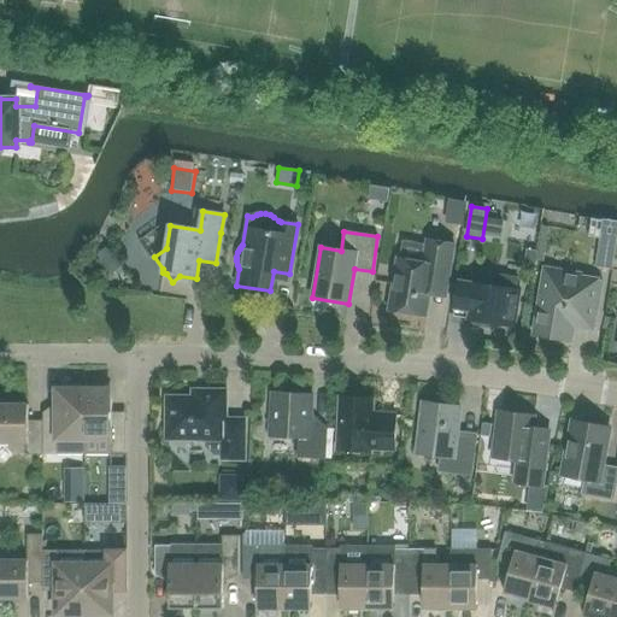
[(597,268),(611,270),(616,238),(601,235),(597,268)]
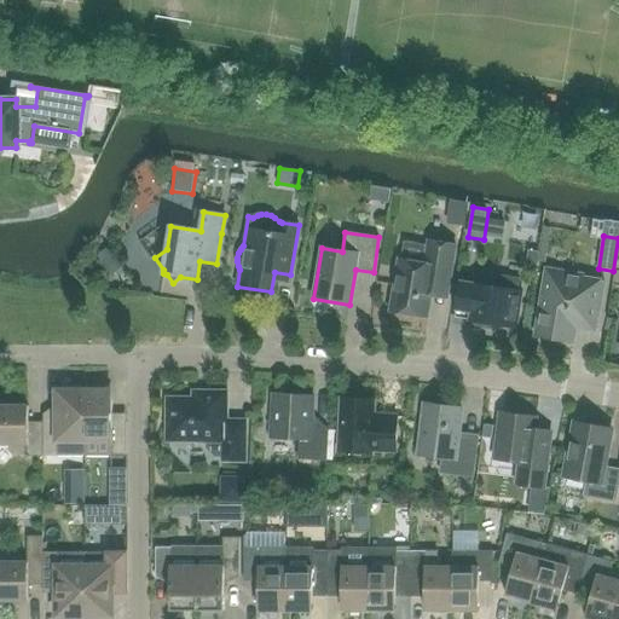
[(428,318),(432,296),(446,300),(456,243),(428,238),(427,244),(404,241),(401,260),(399,259),(389,312),(428,318)]
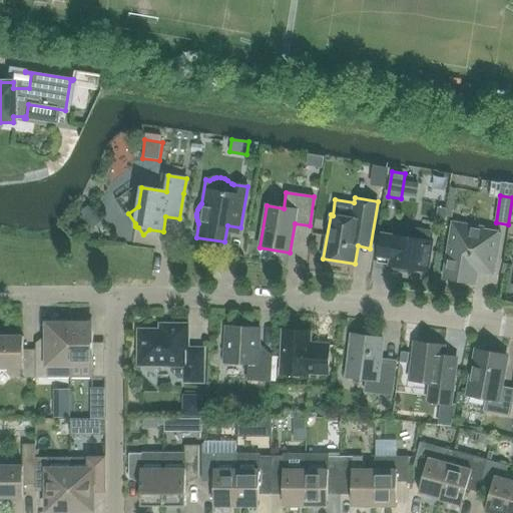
[(73,234),(116,228),(112,201),(69,207),(73,234)]
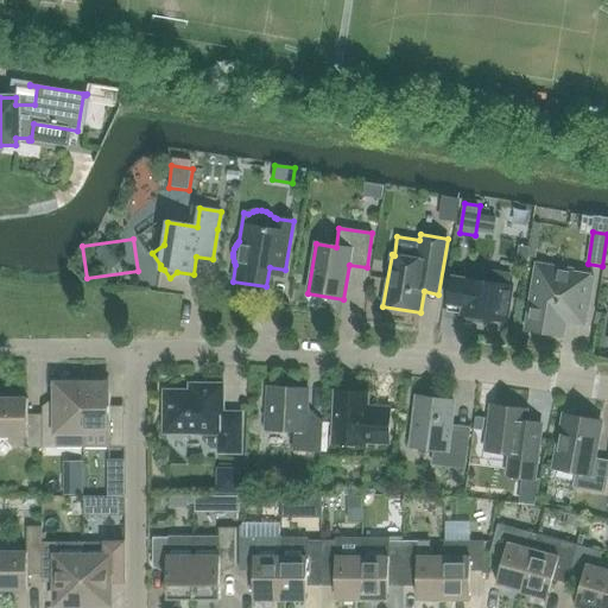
[(563,336),(568,308),(587,311),(593,276),(574,273),(574,271),(537,265),(526,330),(563,336)]
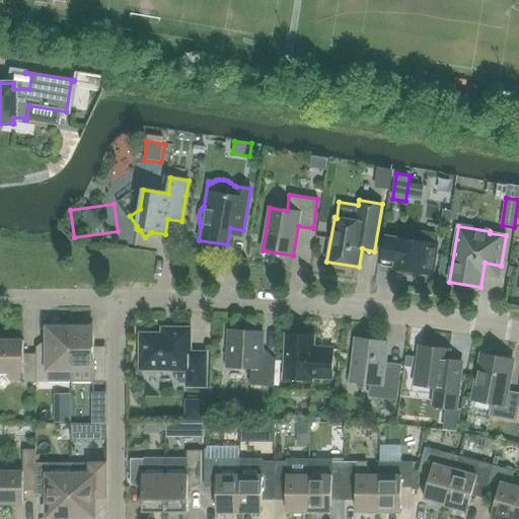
[(433,275),(438,245),(435,244),(436,234),(418,231),(416,241),(399,238),(400,235),(387,232),(383,257),(395,260),(393,273),(406,275),(406,271),(433,275)]
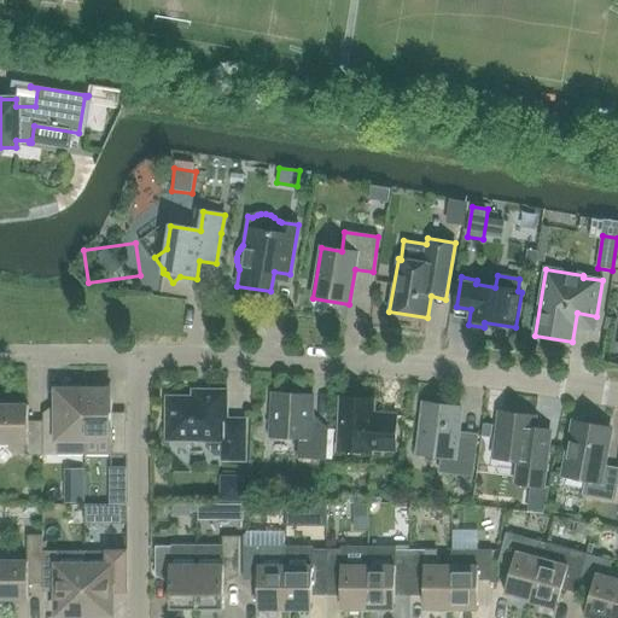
[(85,439),(85,385),(63,385),(63,391),(58,391),(58,423),(44,421),(44,454),(70,454),(70,439),(85,439)]
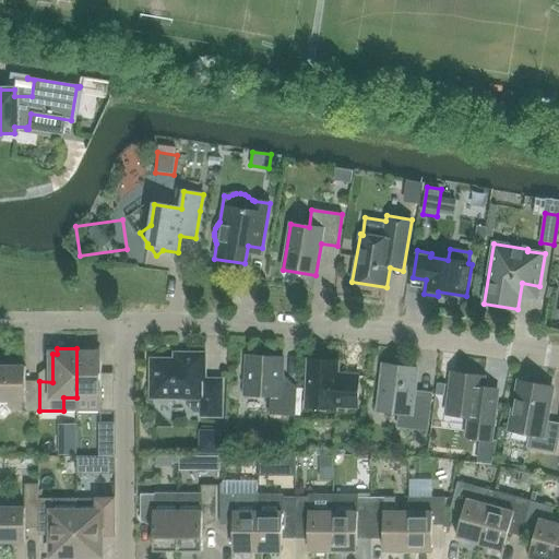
[(97,348),(76,348),(76,397),(76,411),(90,411),(115,411),(115,382),(102,382),(102,354),(97,354),(97,348)]
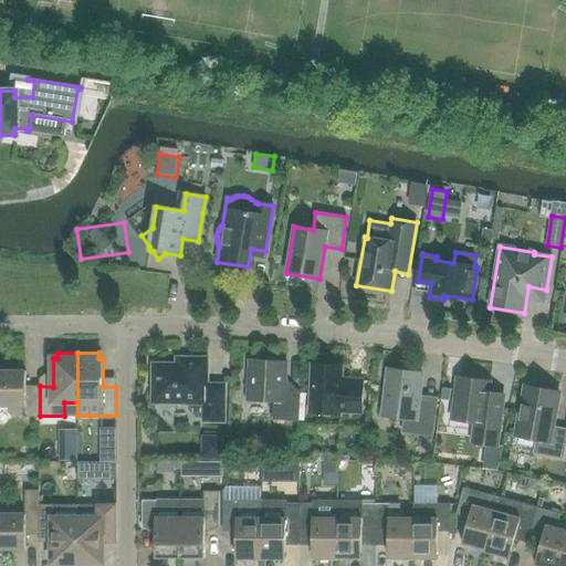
[(175,404),(190,404),(190,410),(197,417),(205,417),(205,421),(223,421),(224,386),(207,386),(207,359),(185,359),(185,366),(154,365),(154,402),(157,402),(157,406),(161,410),(170,410),(175,406),(175,404)]
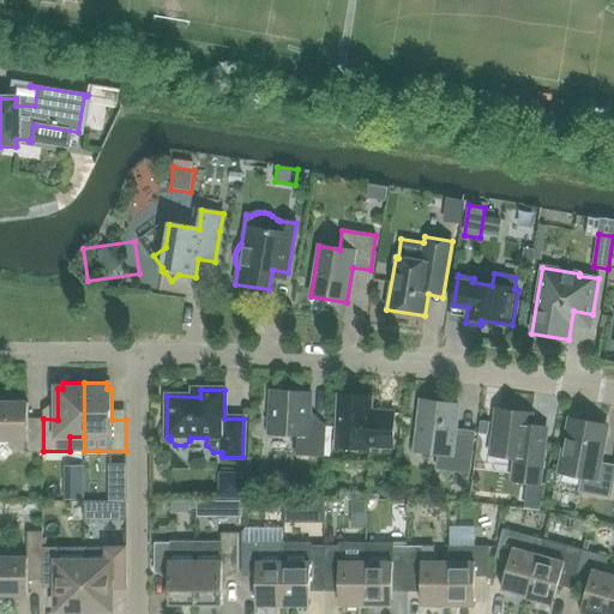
[(326,427),(309,426),(312,393),(271,391),(269,434),(298,435),(296,456),(324,457),(326,427)]
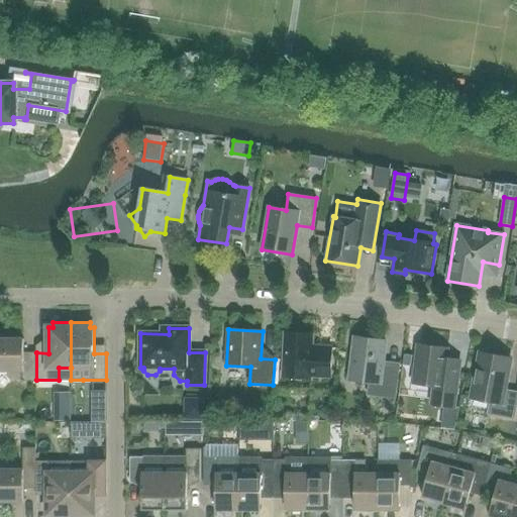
[(331,347),(312,346),(313,334),(285,333),(283,377),(311,379),(311,377),(330,378),(331,347)]
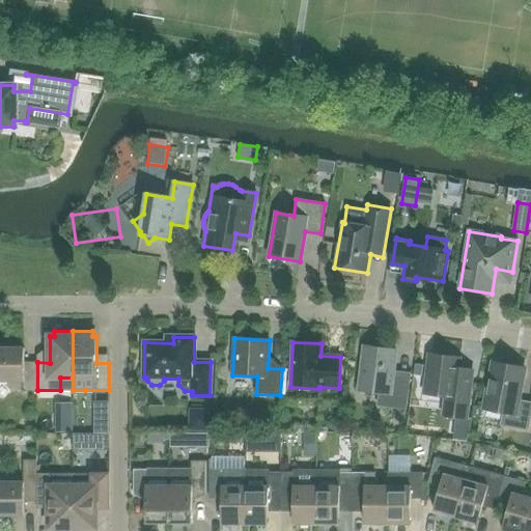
[(410,380),(392,378),(395,351),(366,346),(360,390),(380,393),(378,406),(406,410),(410,380)]
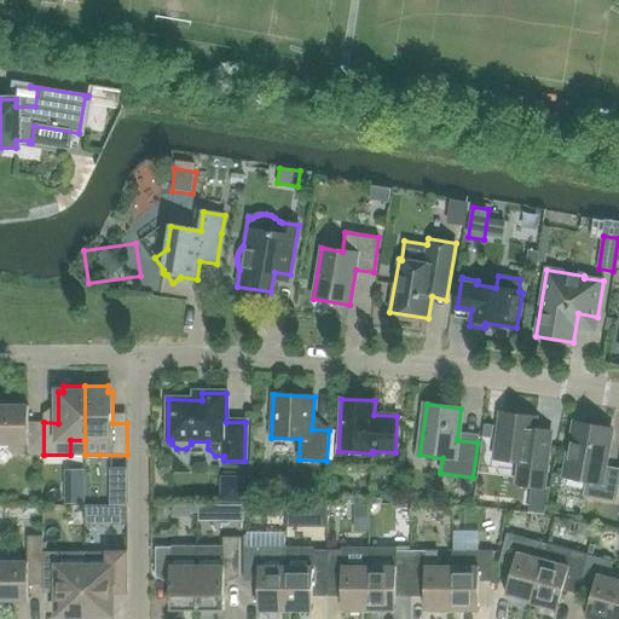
[(44,457),(44,455),(44,422),(29,422),(29,406),(0,406),(0,444),(28,445),(28,457),(44,457)]
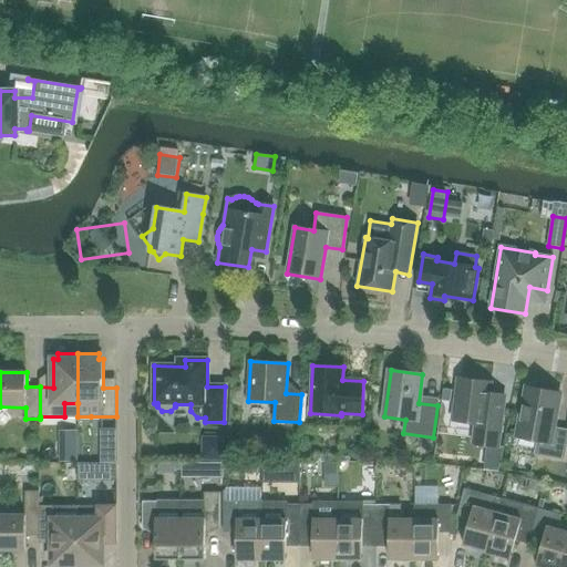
[(505,395),(490,394),(492,383),(459,379),(453,420),(476,423),(473,444),(498,447),(505,395)]
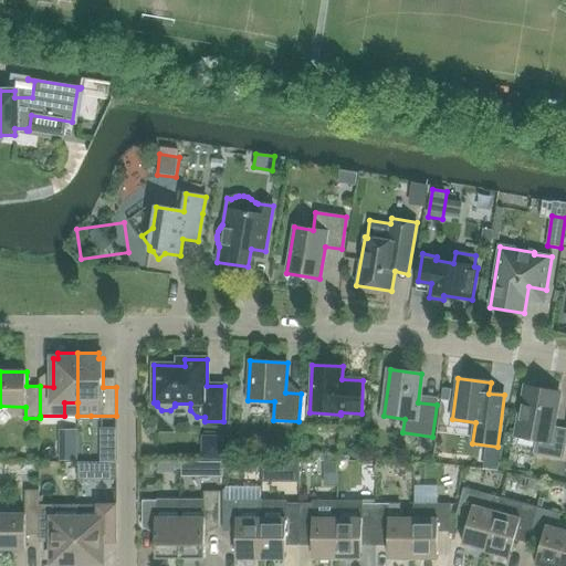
[(565,441),(565,429),(553,427),(559,394),(525,387),(516,436),(536,439),(534,453),(563,459),(565,441)]
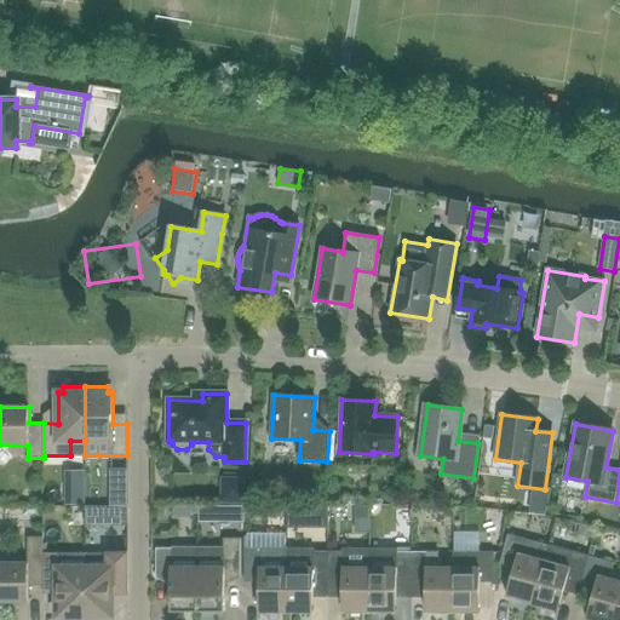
[(245,480),(223,480),(223,501),(245,503),(245,480)]
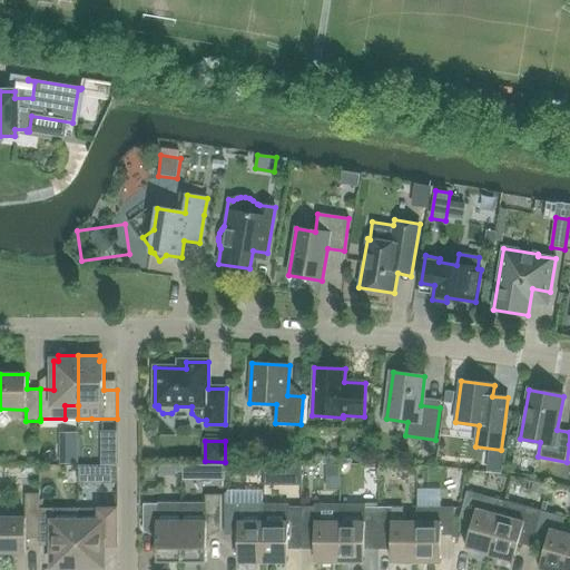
[(81,483),(109,483),(109,468),(81,468),(81,483)]
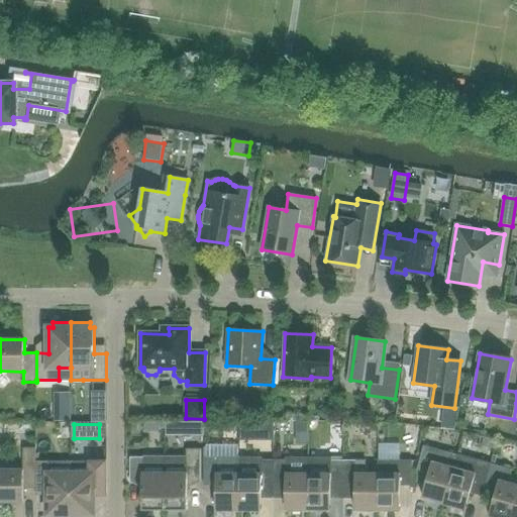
[(481,446),(494,449),(497,439),(483,436),(481,446)]
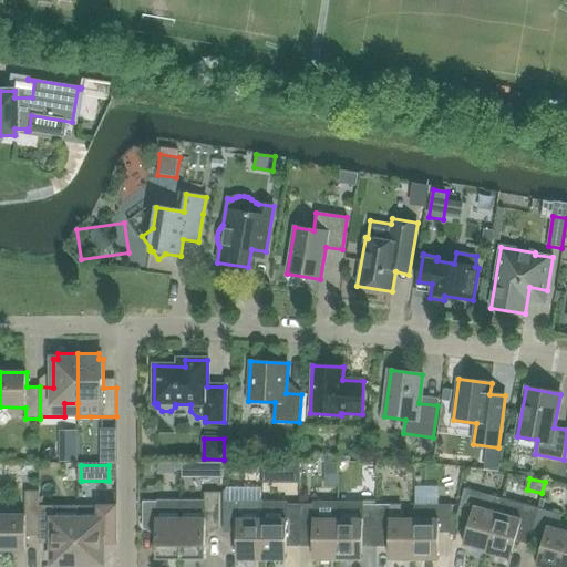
[(487,552),(502,498),(464,488),(457,516),(471,519),(463,545),(487,552)]
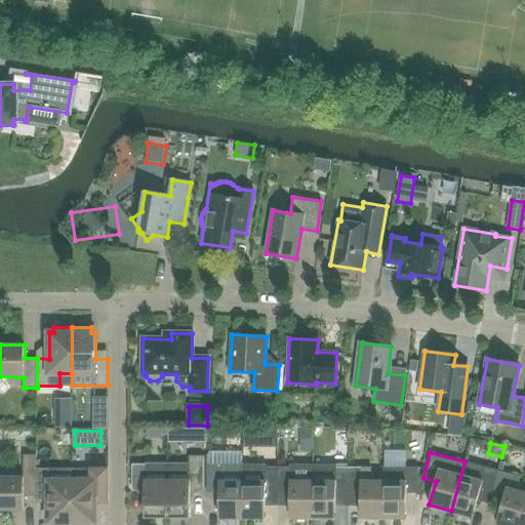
[(37,495),(37,469),(37,455),(24,454),(24,477),(0,477),(0,509),(25,510),(25,496),(37,495)]
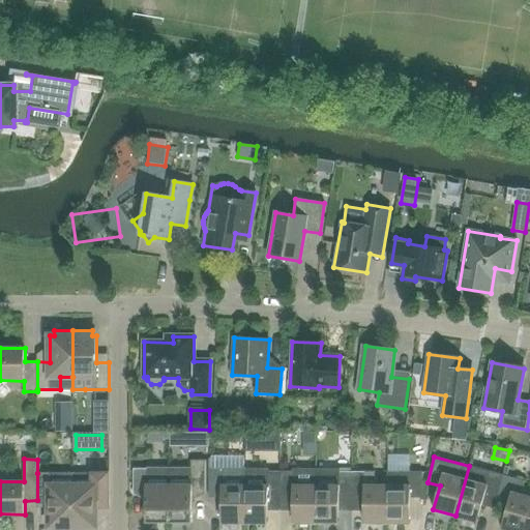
[(182,468),(169,469),(169,484),(169,523),(193,523),(193,495),(205,495),(205,460),(190,461),(190,468),(182,468)]
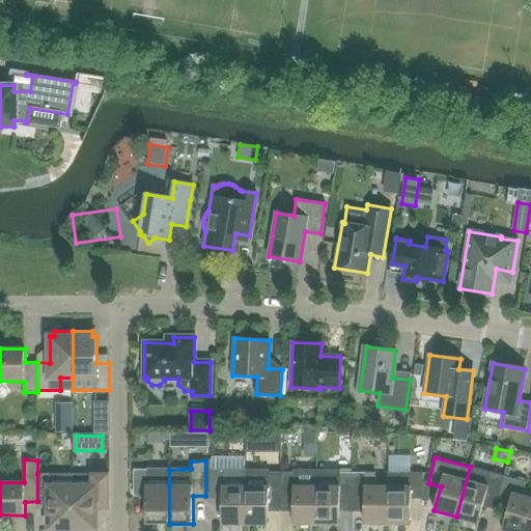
[(496,508),(504,476),(470,467),(456,516),(478,523),(483,505),(496,508)]
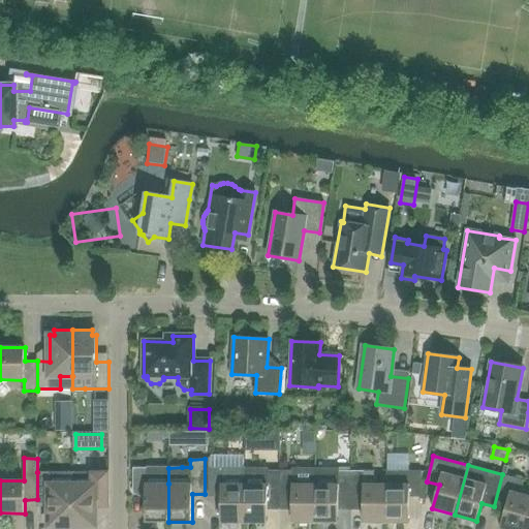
[(244,522),(244,485),(245,466),(244,466),(244,468),(209,468),(209,497),(221,497),(221,522),(244,522)]
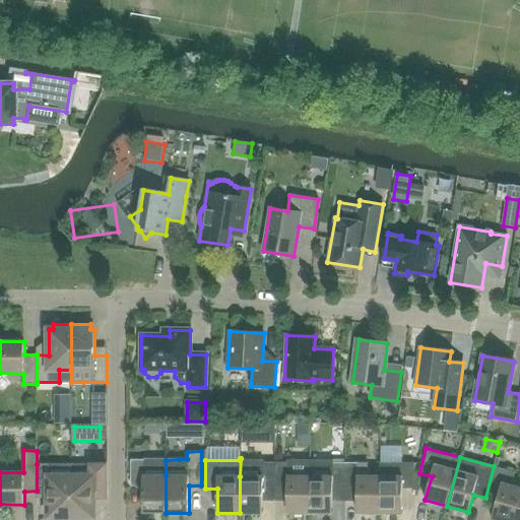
[(263,500),(275,500),(275,463),(263,463),(263,460),(241,460),(241,458),(240,476),(240,513),(263,513),(263,500)]
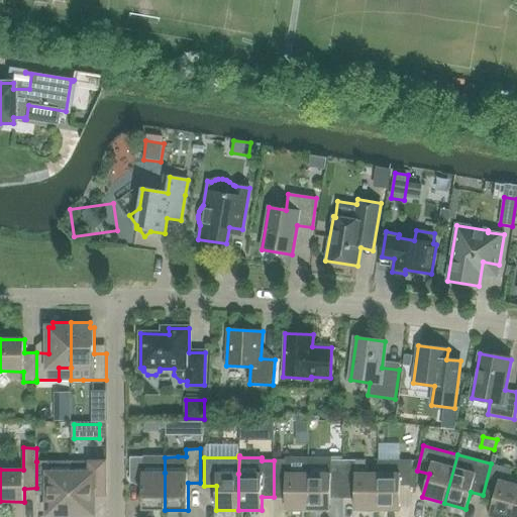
[(165,457),(143,456),(130,457),(130,483),(142,483),(142,510),(165,510),(165,473),(165,457)]
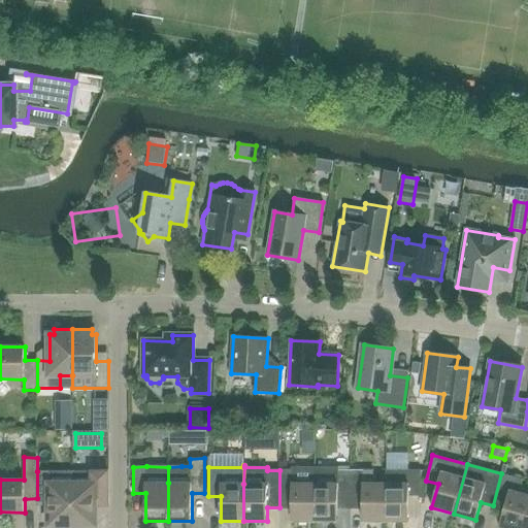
[(291,470),(279,470),(279,507),(292,507),(292,521),(315,521),(315,470),(315,467),(291,467),(291,470)]
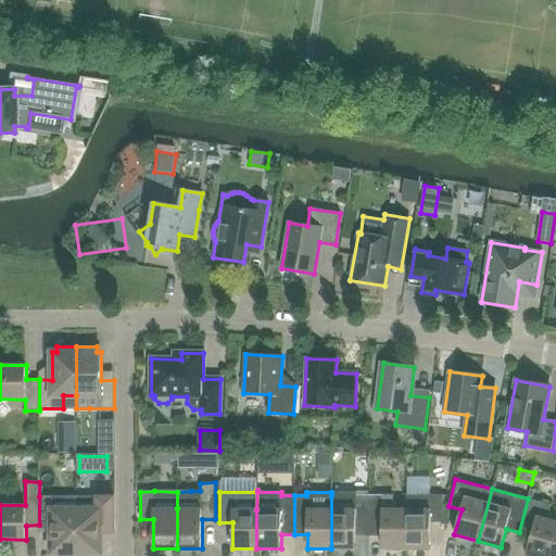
[(356,535),(369,535),(369,495),(356,495),(356,492),(331,492),(331,495),(331,548),(355,548),(356,535)]
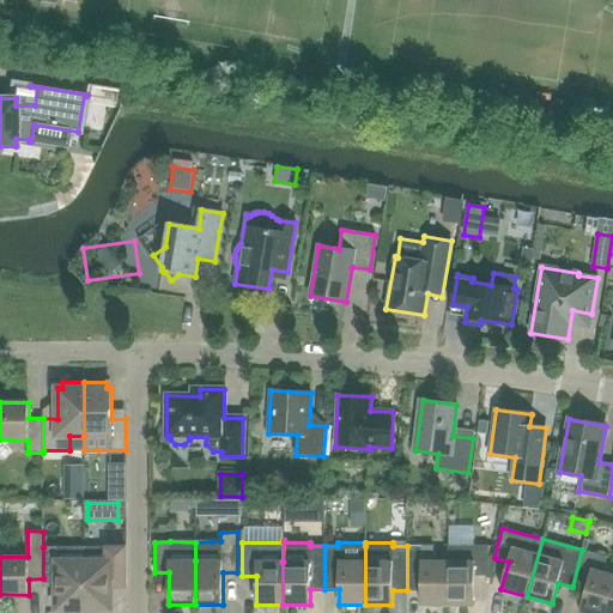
[(422,605),(448,605),(448,562),(434,562),(434,546),(407,546),(407,590),(422,590),(422,605)]
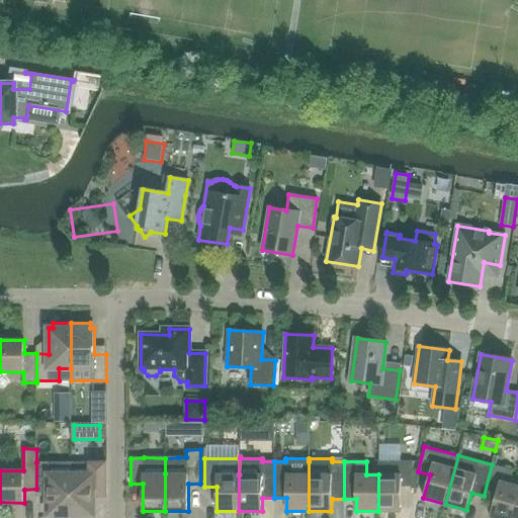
[(378,461),(378,475),(378,511),(401,511),(401,487),(413,487),(413,461),(378,461)]
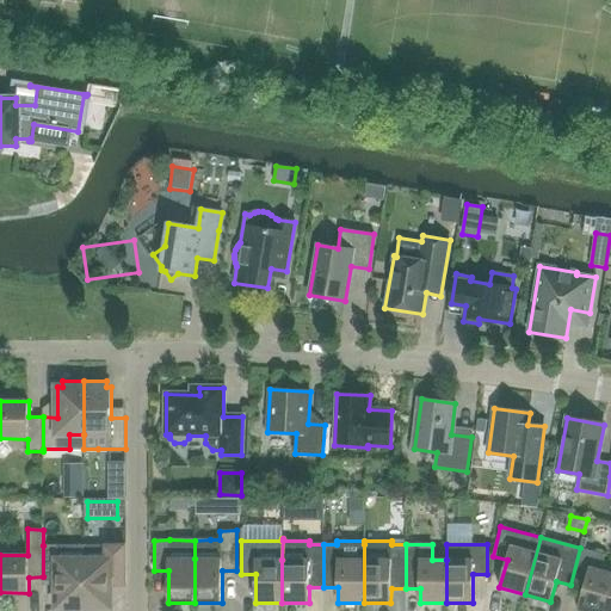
[(84,610),(84,560),(69,560),(69,545),(43,545),(43,576),(57,576),(57,608),(62,608),(61,610),(84,610)]
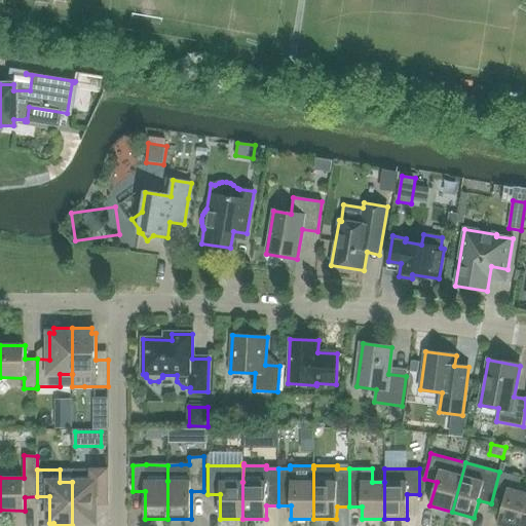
[(72,470),(72,482),(72,525),(90,525),(91,523),(96,523),(96,496),(108,496),(108,470),(84,470),(72,470)]
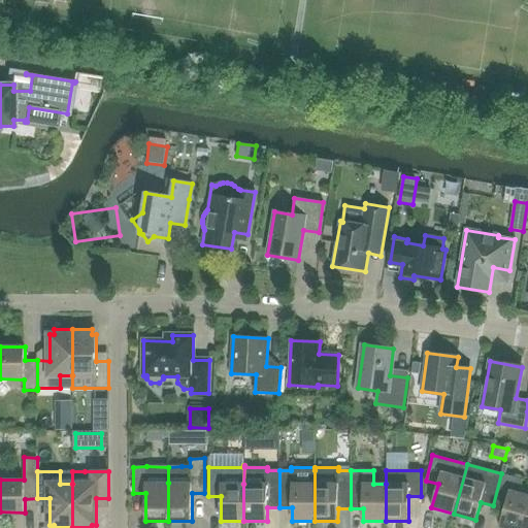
[(506,527),(523,527),(527,509),(527,494),(522,493),(522,480),(501,473),(493,505),(504,508),(500,526),(506,527)]
